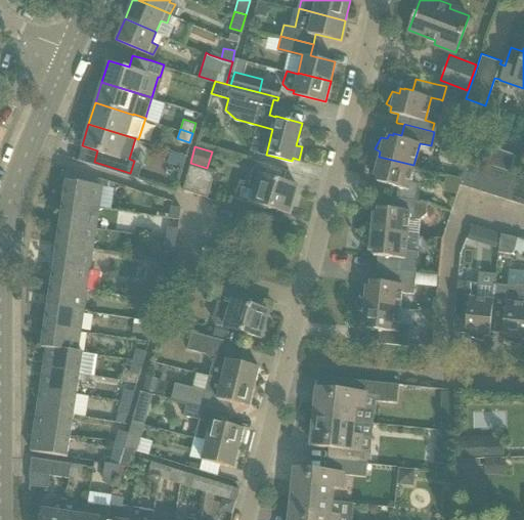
[(409,181),(413,165),(379,157),(378,160),(372,161),(372,174),(378,175),(377,180),(381,181),(381,182),(397,186),(396,197),(417,200),(419,183),(409,181)]
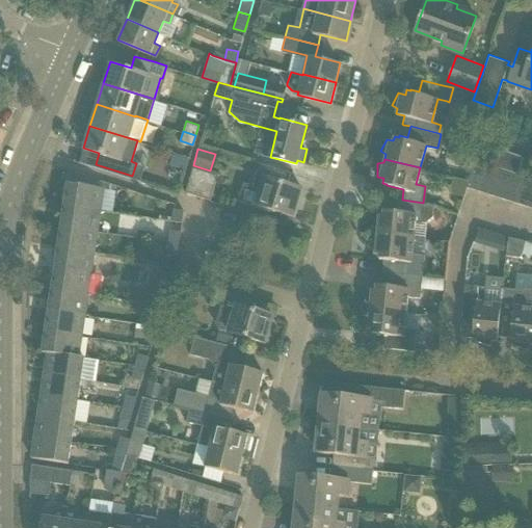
[(292,213),(298,194),(299,188),(301,189),(301,187),(287,183),(290,173),(292,173),(292,172),(272,165),(259,161),(251,185),(260,187),(255,204),(293,215),(294,214),(292,213)]
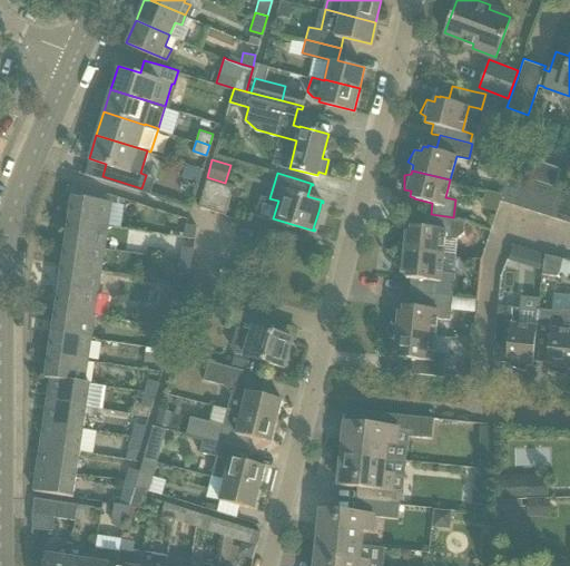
[(513,204),(521,176),(509,173),(502,193),(500,199),(513,204)]
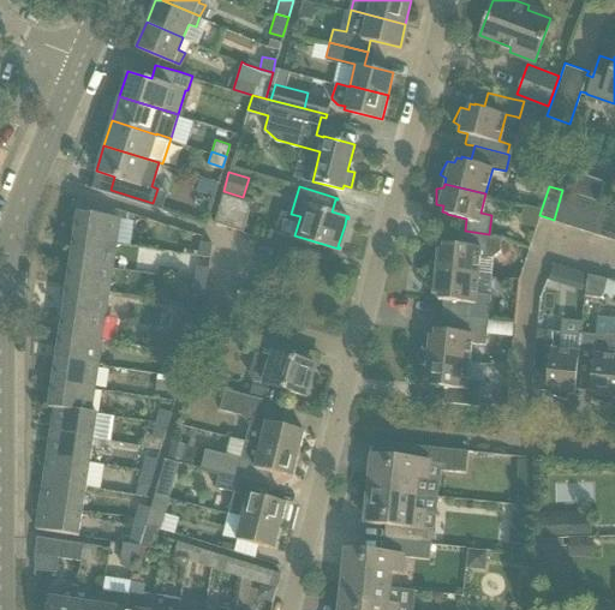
[(567,223),(577,195),(562,190),(554,220),(567,223)]
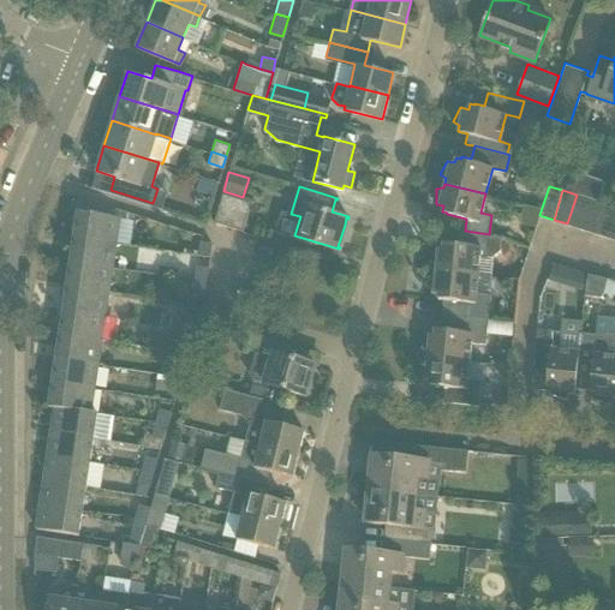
[(228,226),(237,197),(222,192),(214,221),(228,226)]
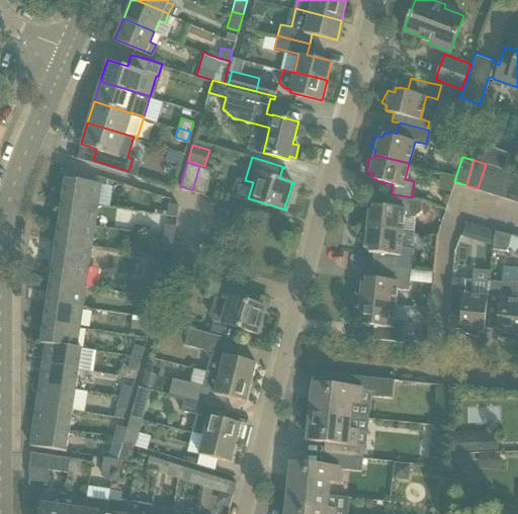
[(490,192),(497,168),(486,164),(478,188),(490,192)]
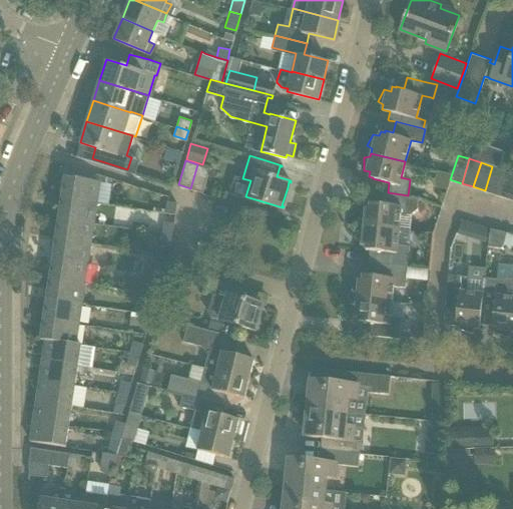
[(202,191),(208,172),(209,167),(197,164),(190,188),(202,191)]
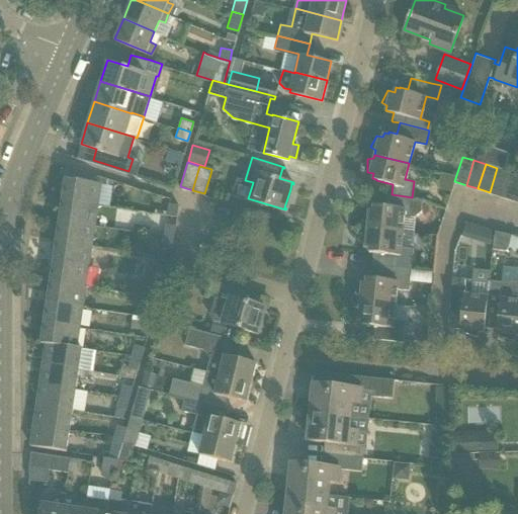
[(501,195),(509,171),(497,168),(490,192),(501,195)]
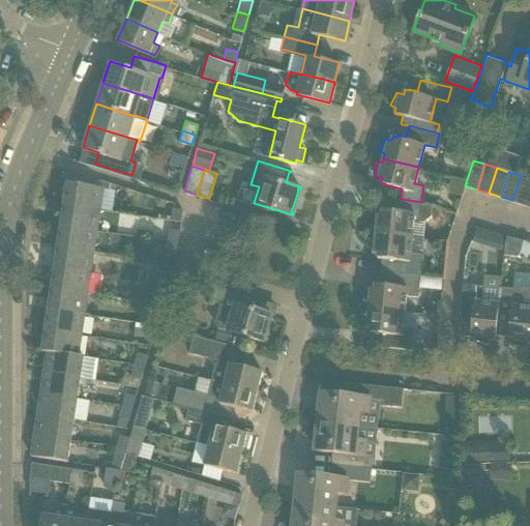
[(525,204),(529,186),(529,178),(521,175),(512,200),(525,204)]
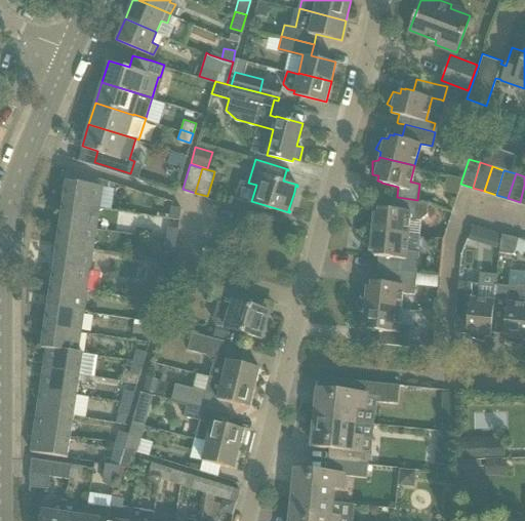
[(67,179),(64,200),(99,205),(103,185),(67,179)]
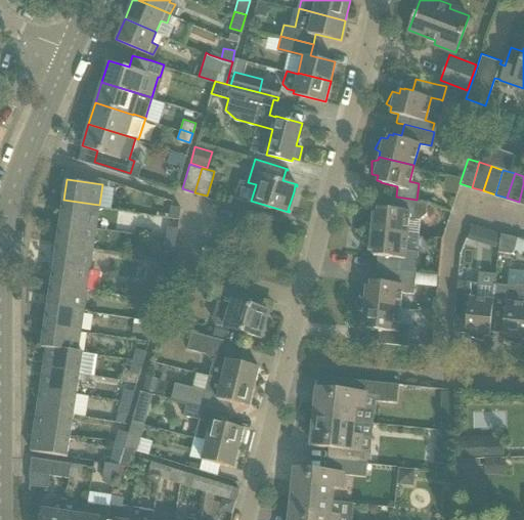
[(407,233),(409,217),(419,218),(426,213),(427,201),(417,200),(396,197),(392,197),(391,206),(383,206),(382,207),(379,206),(378,211),(370,210),(366,223),(372,225),(372,229),(407,233)]
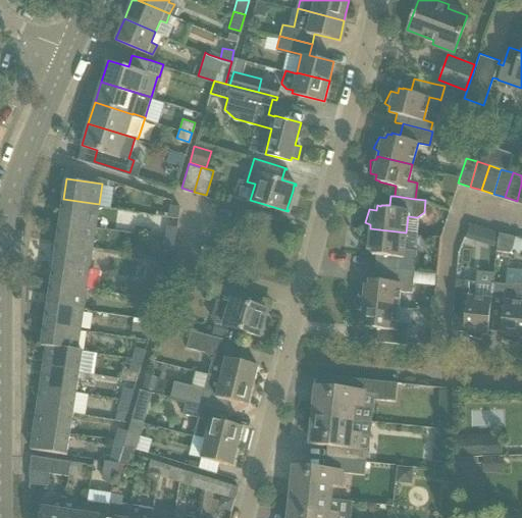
[(96,224),(99,204),(63,199),(60,219),(96,224)]
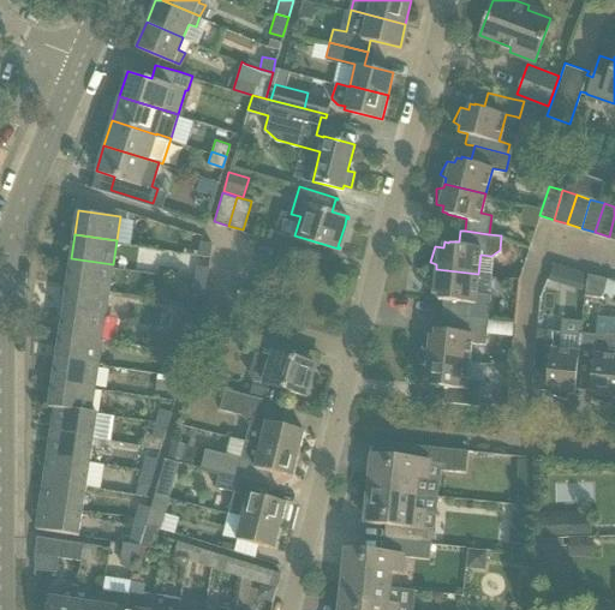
[(210,256),(212,241),(201,239),(198,253),(210,256)]
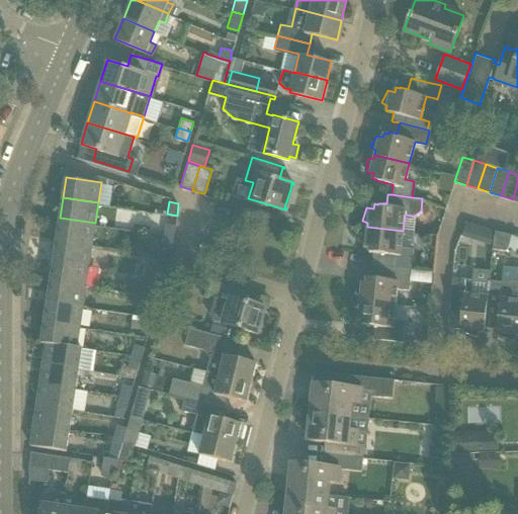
[(92,244),(95,223),(60,218),(57,238),(92,244)]
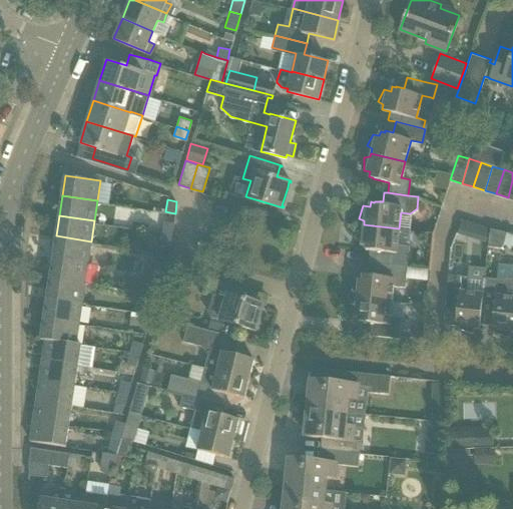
[(490,226),(463,217),(458,232),(485,240),(490,226)]
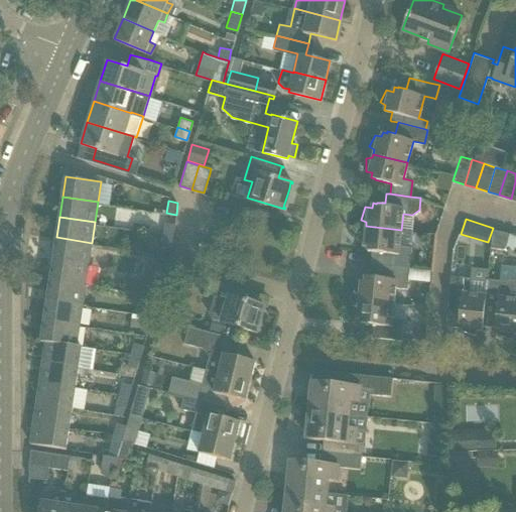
[(173,235),(174,223),(165,222),(163,234),(173,235)]
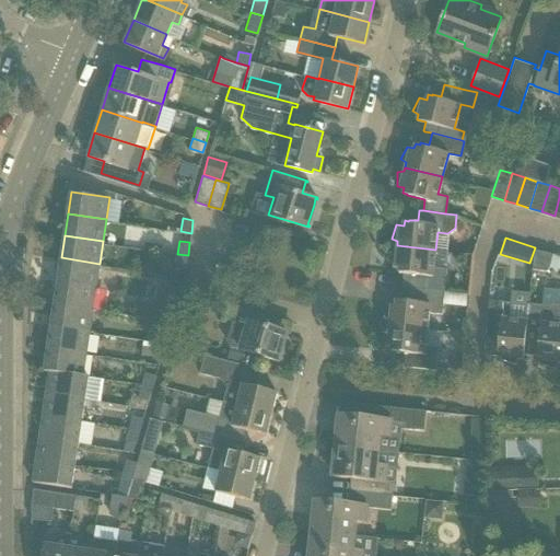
[(433,266),(435,250),(397,245),(397,250),(389,251),(393,265),(399,266),(399,271),(404,271),(403,273),(413,274),(412,287),(444,290),(446,267),(433,266)]
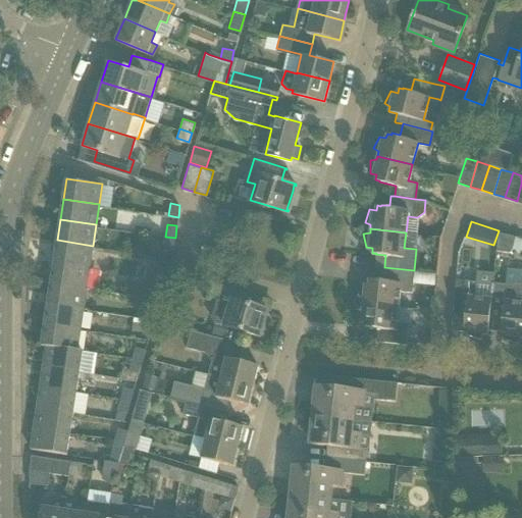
[(498,237),(496,249),(510,251),(511,248),(515,236),(500,231),(498,237)]
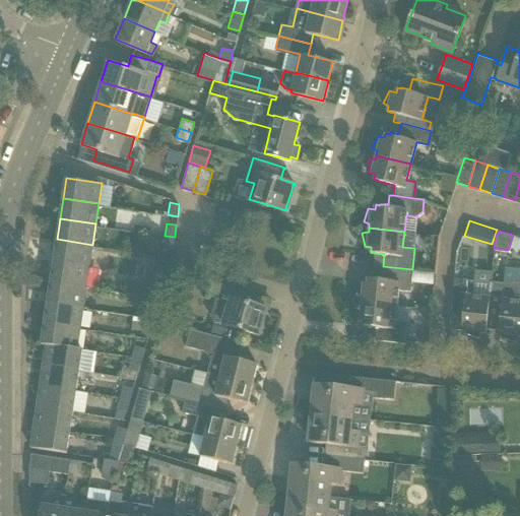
[(519,236),(513,235),(509,247),(514,247),(515,250),(519,250),(519,236)]
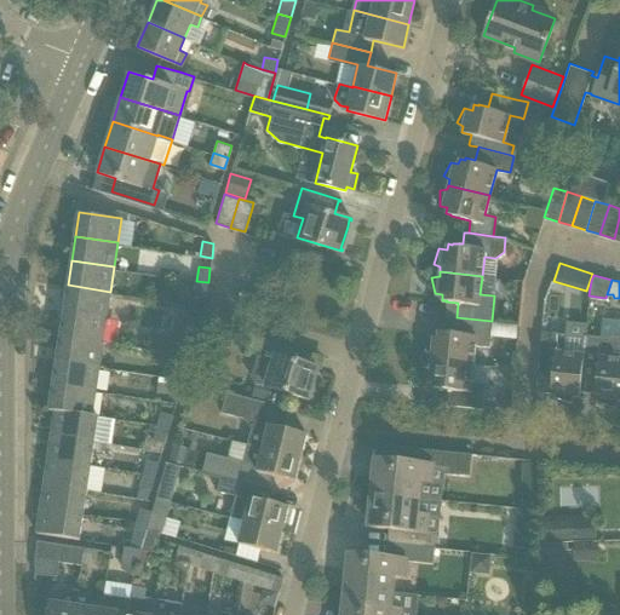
[(206,295),(208,282),(196,281),(195,294),(206,295)]
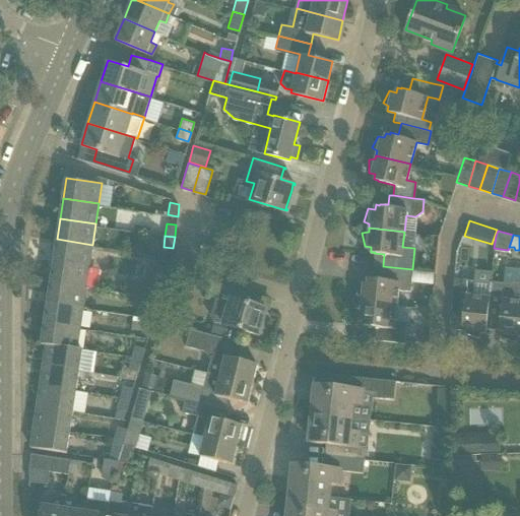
[(89,265),(92,245),(57,239),(54,260),(89,265)]
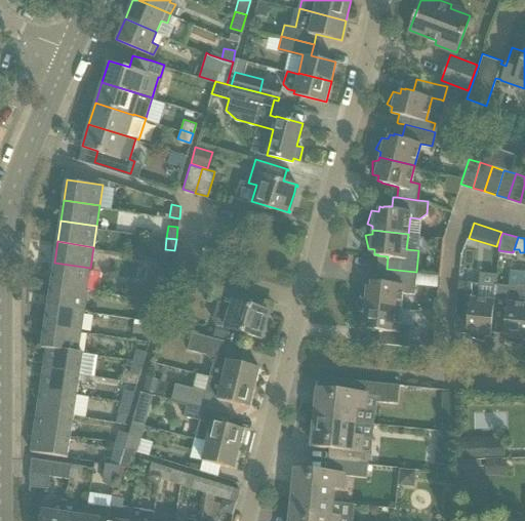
[(87,288),(90,268),(54,263),(51,283),(87,288)]
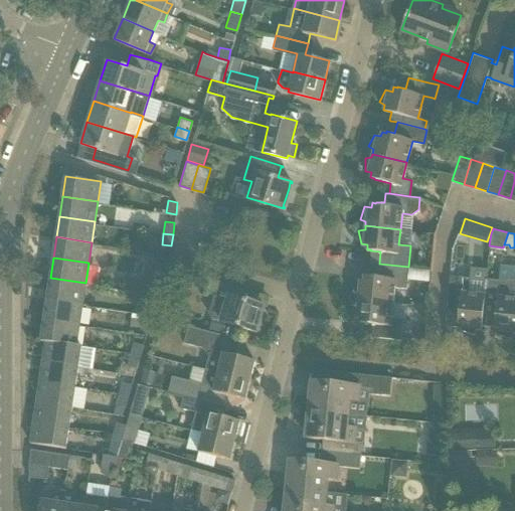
[(163,276),(166,264),(157,262),(154,273),(163,276)]
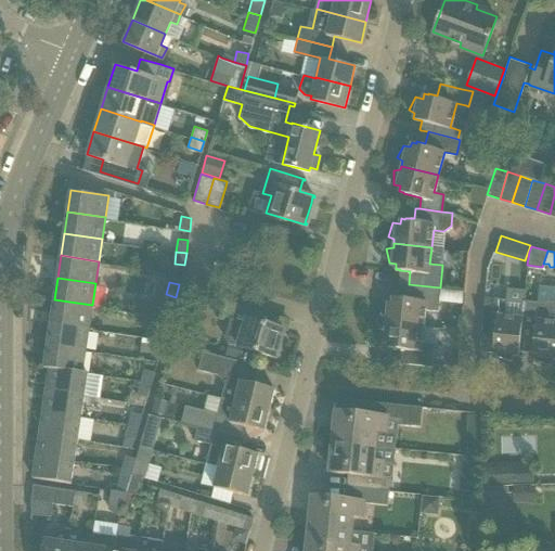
[(438,309),(440,287),(409,284),(408,296),(397,295),(397,296),(392,296),(392,302),(385,300),(379,314),(386,317),(386,321),(424,324),(425,308),(438,309)]
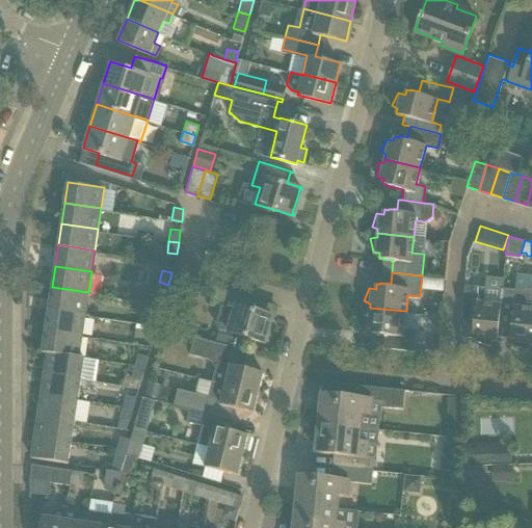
[(164,296),(168,285),(159,282),(156,293),(164,296)]
